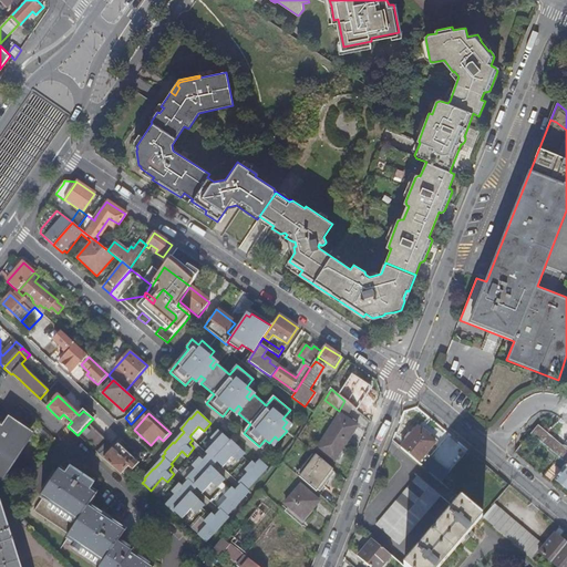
[(341,416),(330,432),(347,445),(358,428),(341,416)]
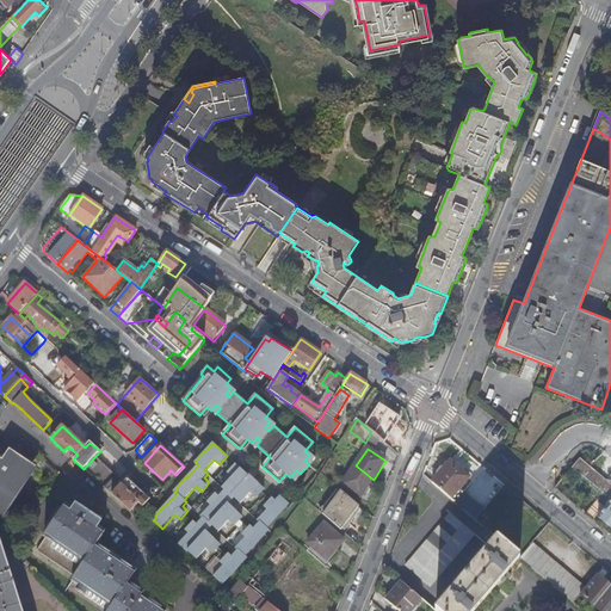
[(0,506),(24,476),(13,469),(17,462),(17,461),(18,460),(17,457),(17,456),(14,455),(13,454),(12,454),(11,455),(8,455),(8,456),(4,462),(0,460),(0,506)]
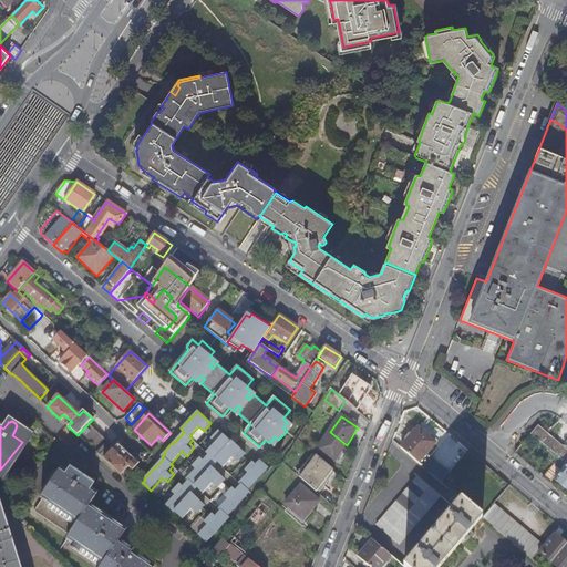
[(78,435),(127,482),(133,475),(126,470),(129,467),(133,471),(140,464),(120,444),(115,449),(89,423),(78,435)]
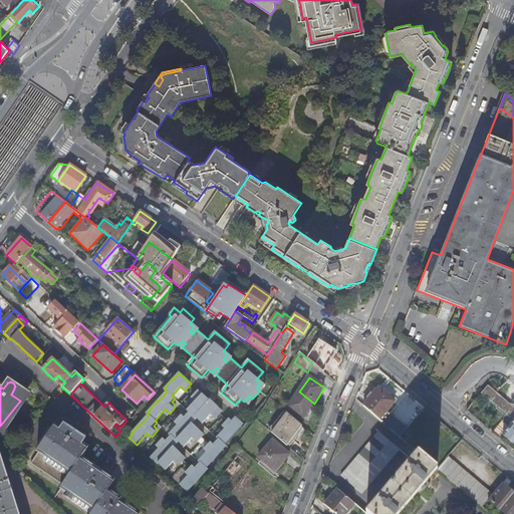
[(513,419),(513,417),(513,407),(497,393),(488,386),(482,393),(513,419)]
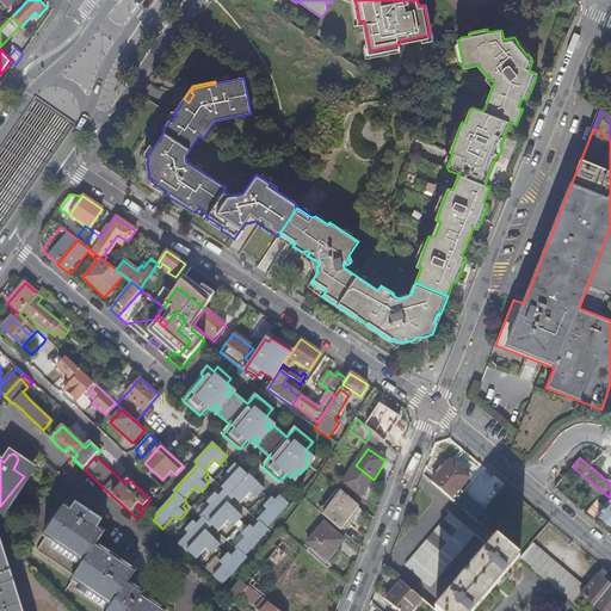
[(450,461),(432,483),(450,499),(458,489),(469,477),(450,461)]
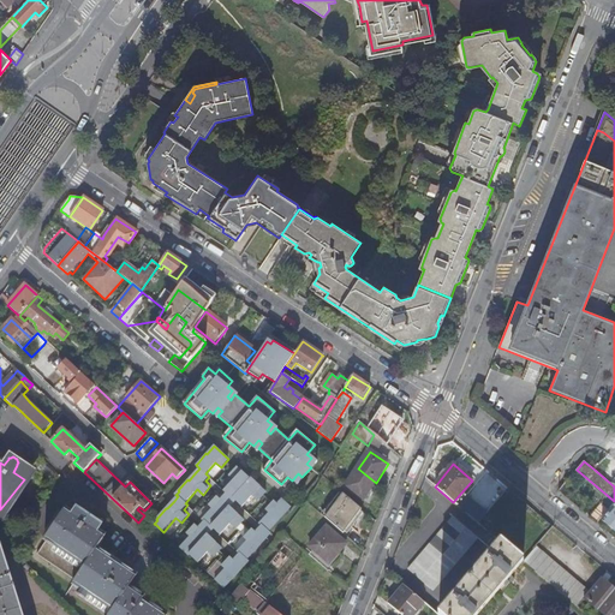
[(243,471),(237,466),(228,476),(234,481),(225,490),(227,493),(221,500),(218,496),(209,505),(213,508),(203,519),(206,520),(199,527),(196,525),(187,533),(191,536),(181,548),(190,555),(191,555),(199,562),(209,551),(215,556),(224,548),(209,535),(210,533),(215,529),(221,533),(232,523),(237,527),(245,519),(231,506),(232,505),(237,500),(243,506),(254,495),(258,500),(267,491),(243,470),(243,471)]
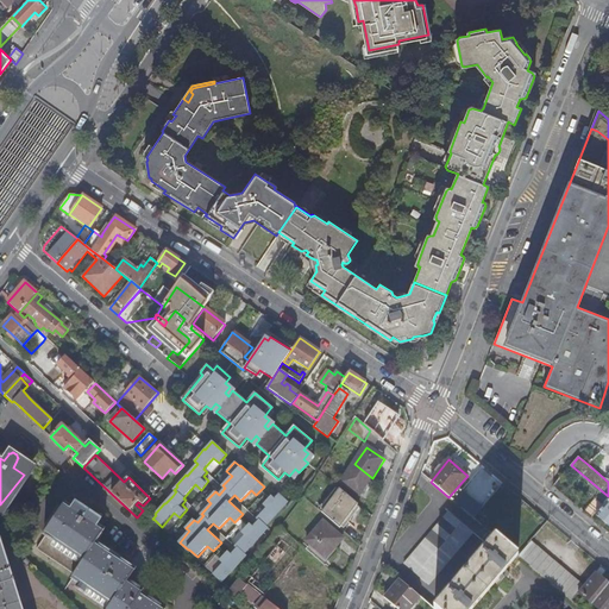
[(372,478),(355,464),(341,484),(359,496),(372,478)]
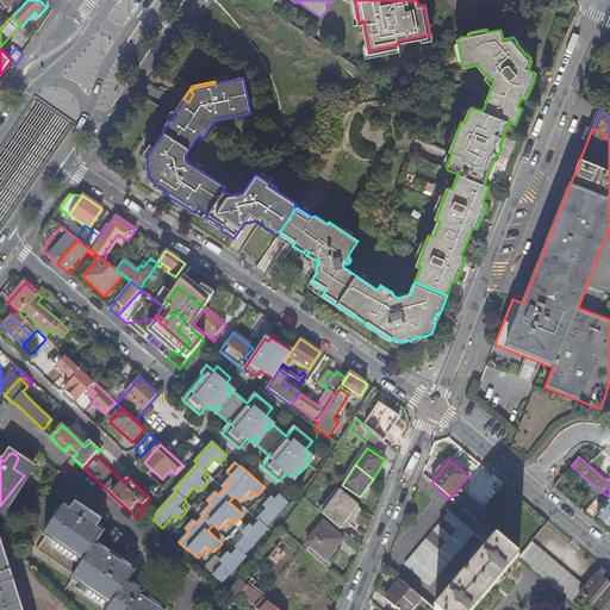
[(24,475),(0,505),(0,515),(1,516),(27,478),(24,475)]
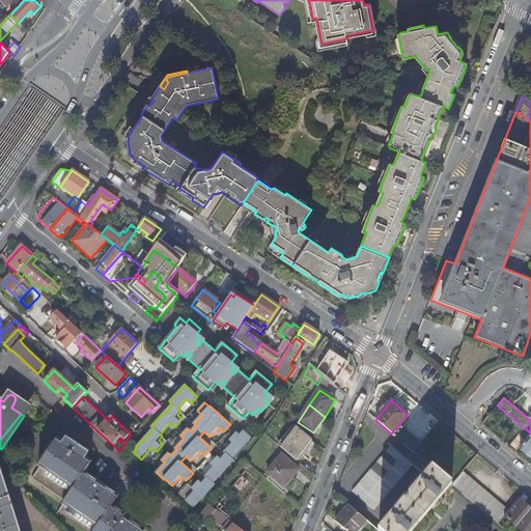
[(395,437),(404,444),(416,431),(407,423),(402,428),(395,437)]
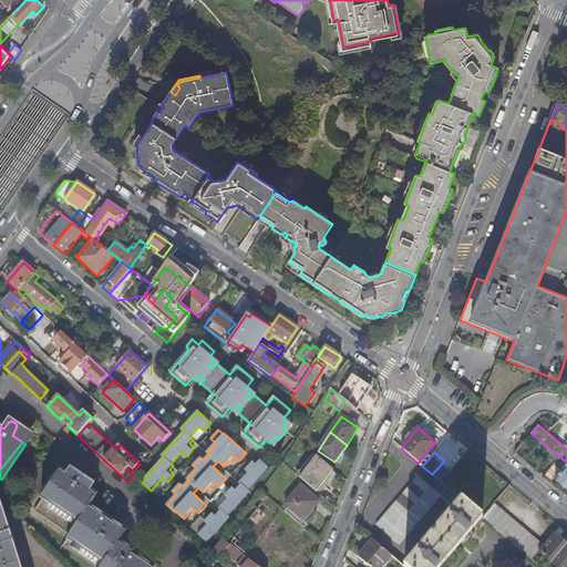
[(425,454),(418,463),(422,466),(430,457),(425,454)]
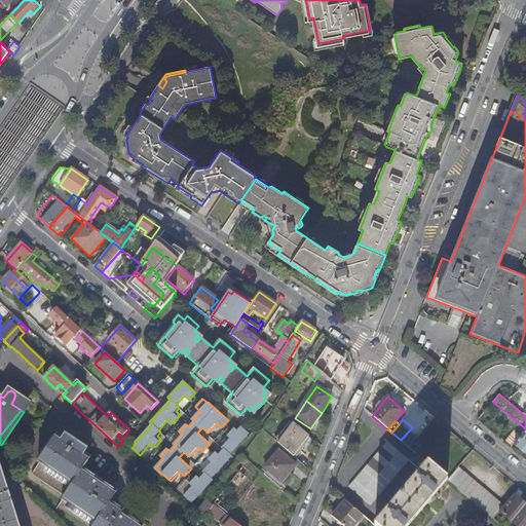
[(277,443),(293,456),(310,437),(294,423),(277,443)]
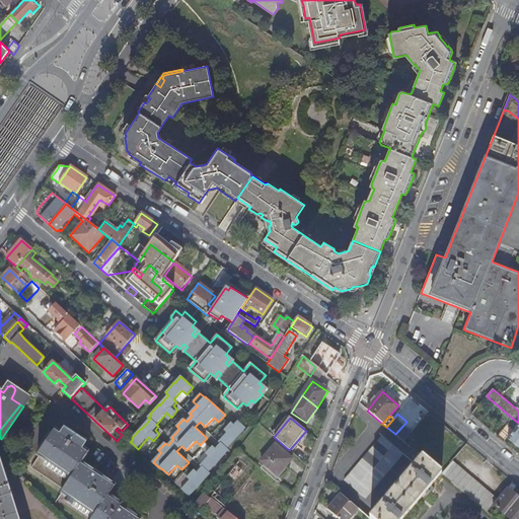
[(246,427),(238,420),(234,424),(232,422),(225,429),(228,432),(219,441),(221,442),(216,448),(213,445),(207,453),(209,455),(201,464),(203,466),(198,471),(195,469),(189,476),(191,479),(182,489),(191,496),(208,476),(211,473),(209,471),(226,452),(229,449),(227,448),(244,429),(246,427)]
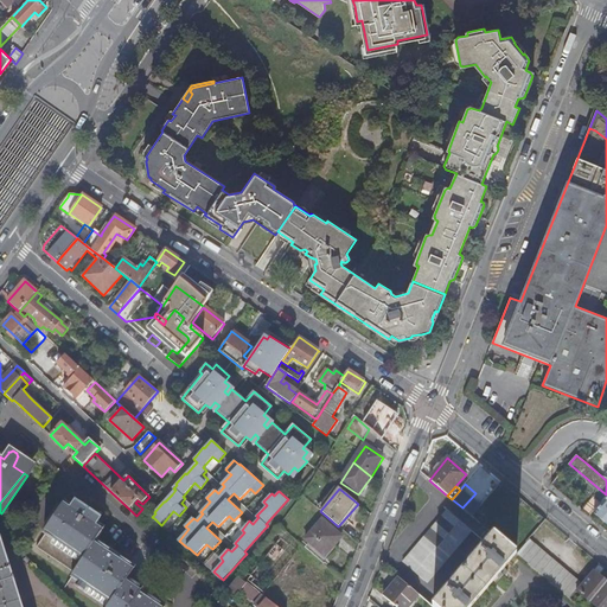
[(582,511),(589,517),(600,504),(593,498),(582,511)]
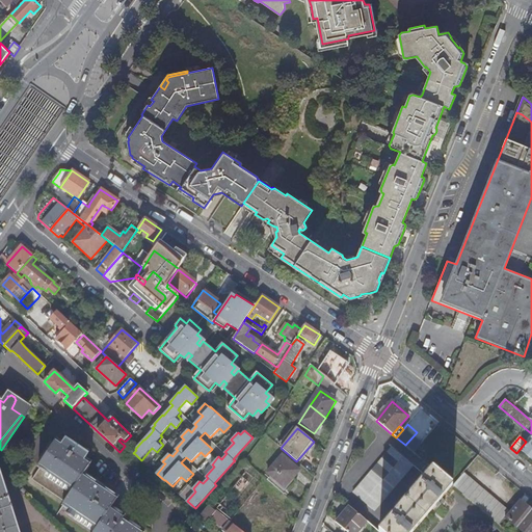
[(84,452),(62,437),(59,442),(57,441),(38,469),(40,470),(32,480),(65,503),(62,507),(70,511),(67,515),(91,531),(141,531),(124,520),(126,517),(112,509),(120,499),(85,476),(92,464),(85,460),(90,453),(86,449),(84,452)]
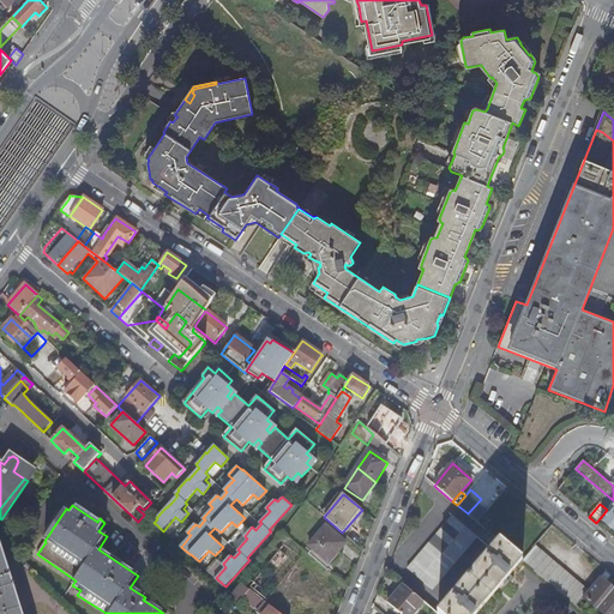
[(613,505),(602,521),(613,529),(613,505)]
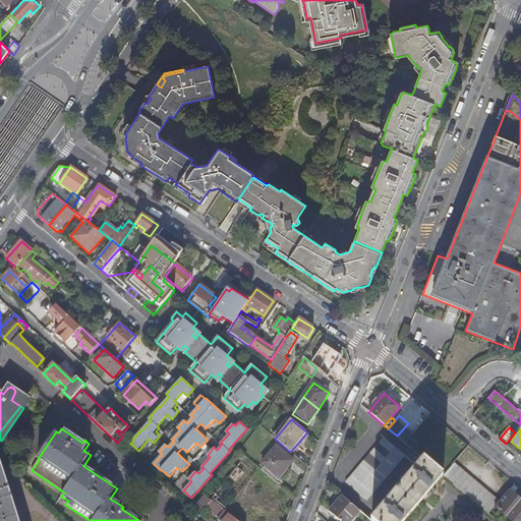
[(346,483),(367,501),(405,457),(384,439),(346,483)]
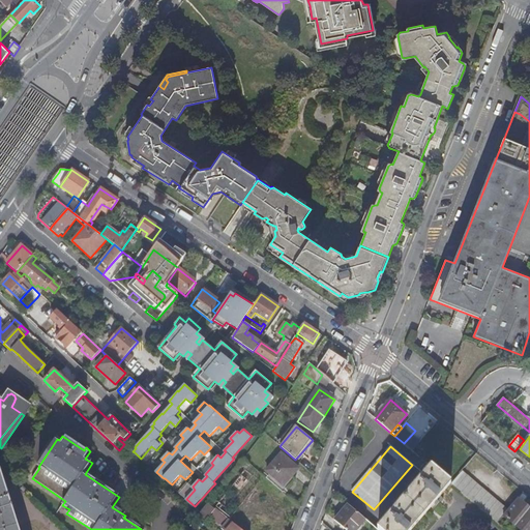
[(266,478),(283,493),(294,479),(291,476),(298,468),(281,453),(266,471),(269,474),(266,478)]
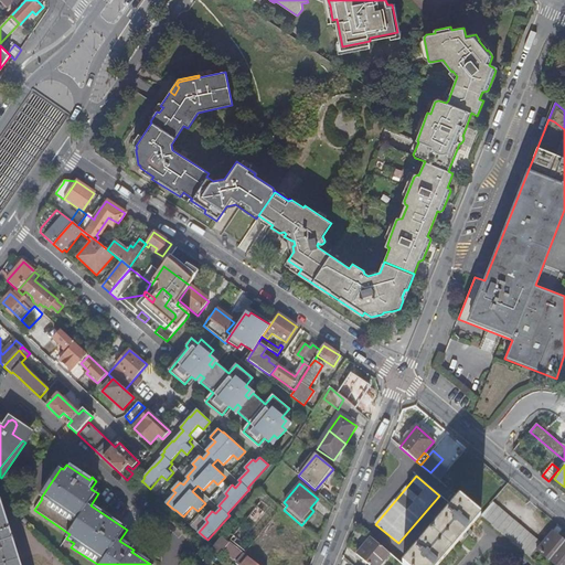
[(403,564),(438,564),(481,515),(460,498),(403,564)]
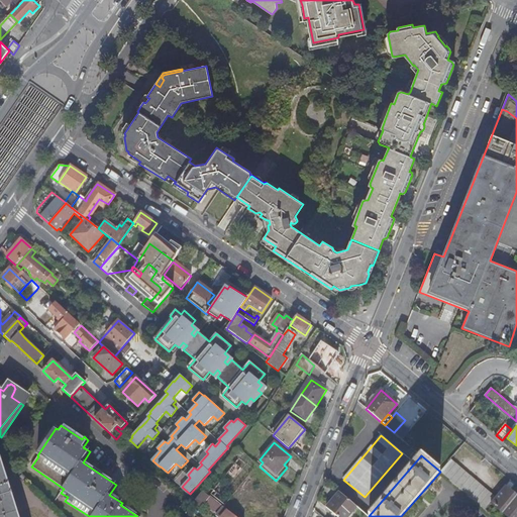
[(18,516),(0,456),(0,516),(18,516)]
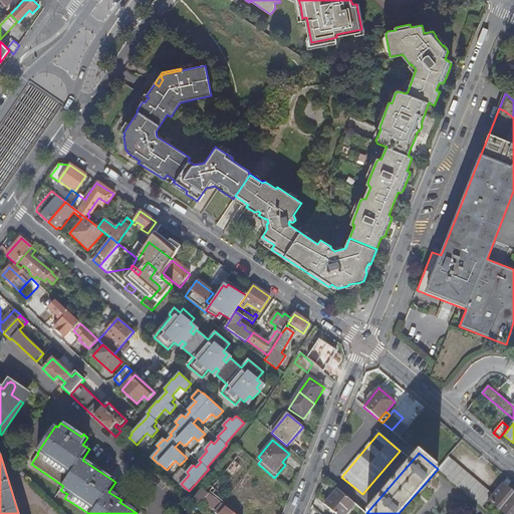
[(448,457),(438,469),(483,507),(489,501),(493,496),(448,457)]
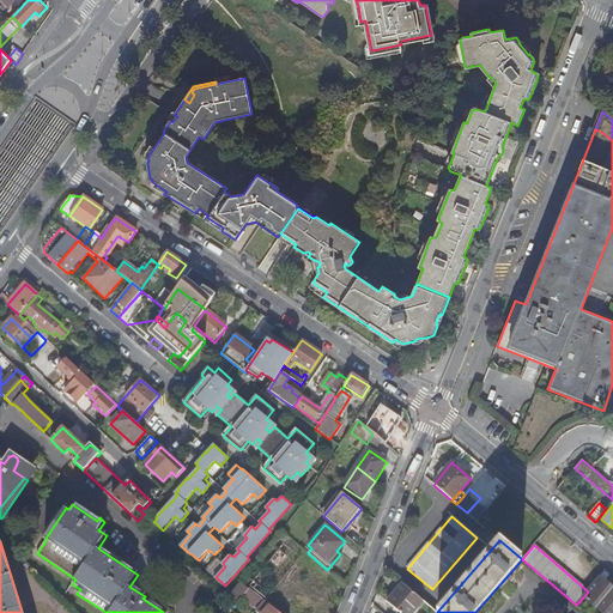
[(612,574),(606,569),(602,574),(612,581),(612,574)]
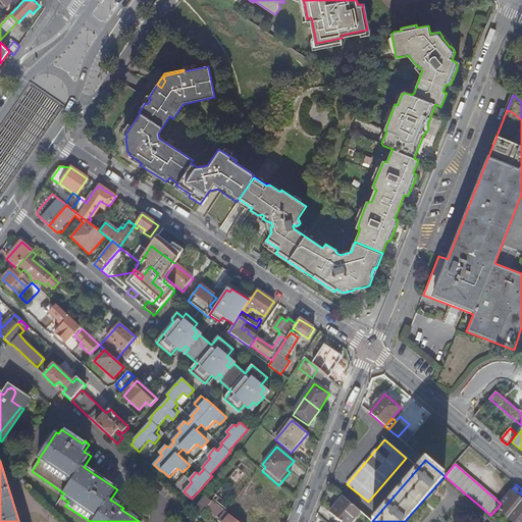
[(519,521),(521,519),(521,502),(511,491),(501,504),(497,509),(512,521),(519,521)]
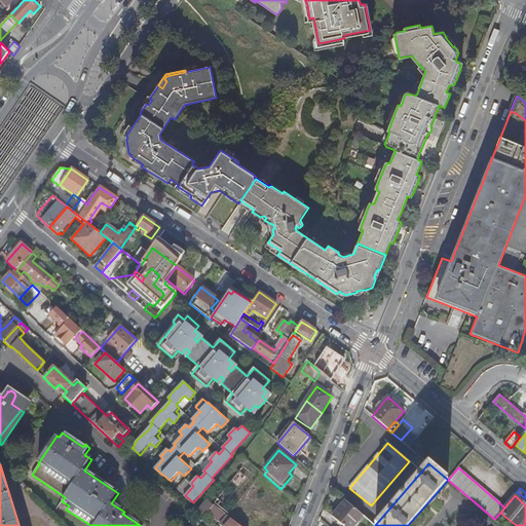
[(214,506),(208,501),(198,513),(205,519),(214,506)]
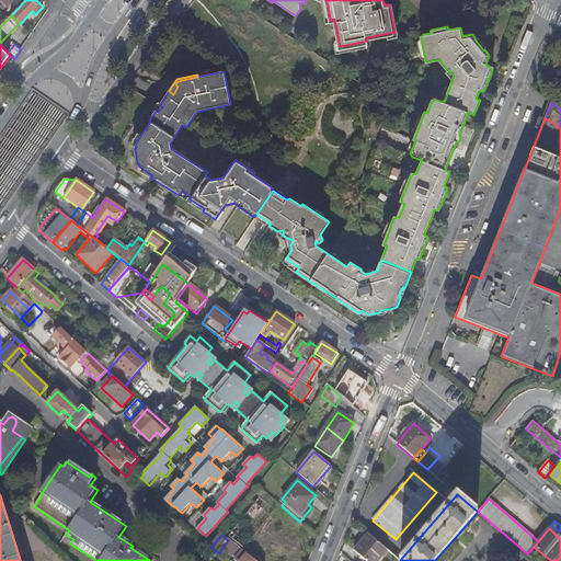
[(377,560),(387,550),(368,535),(354,551),(365,560),(377,560)]
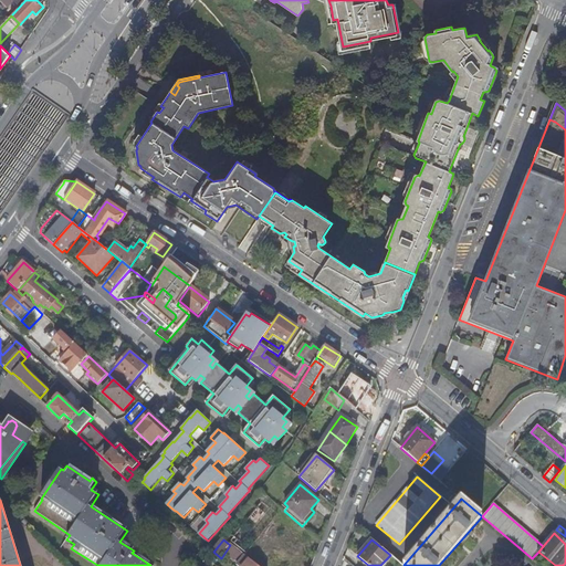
[(258,565),(244,556),(237,565),(258,565)]
